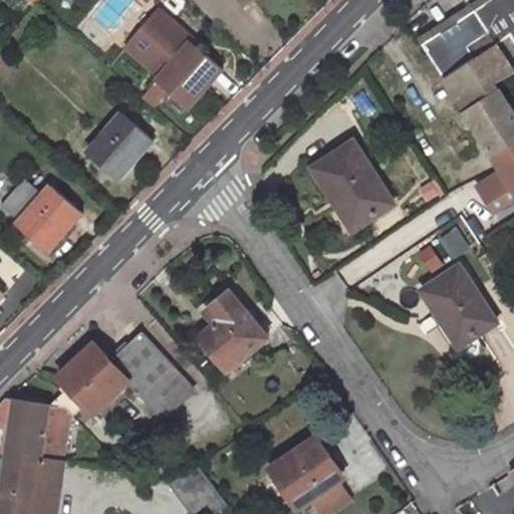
[(506,30),(487,2),(424,43),(446,78),(498,44),(495,38),(504,32),(506,30)]
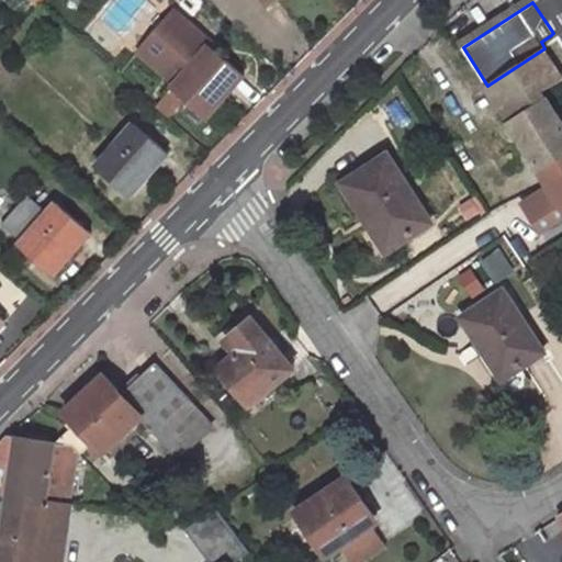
[(175,81),(171,86),(205,115),(231,88),(228,86),(240,70),(210,44),(211,42),(172,8),(137,49),(175,81)]
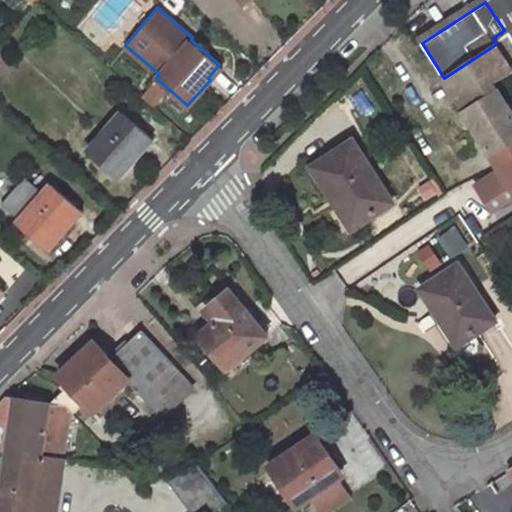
[(506,38),(502,32),(493,38),(496,44),(506,38)]
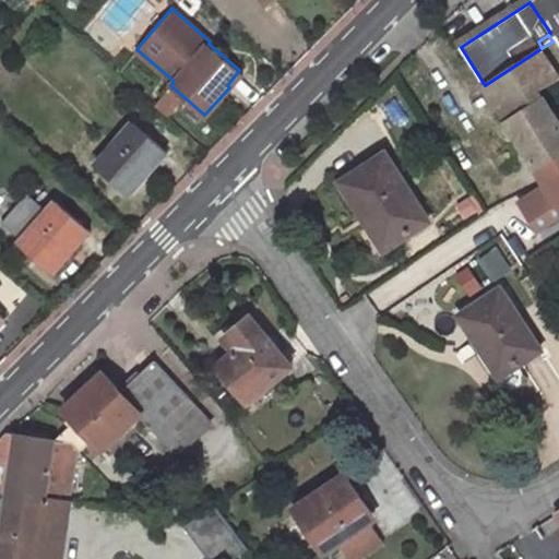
[(542,48),(558,73),(558,50),(552,42),(542,48)]
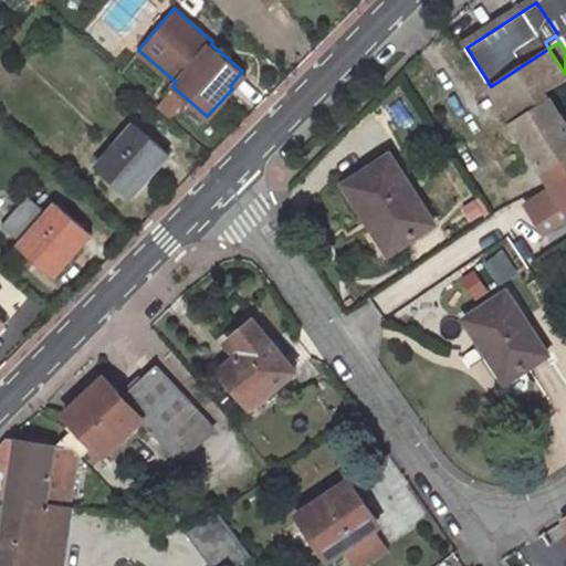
[(545,90),(565,77),(565,74),(548,49),(491,86),(512,119),(549,96),(545,90)]
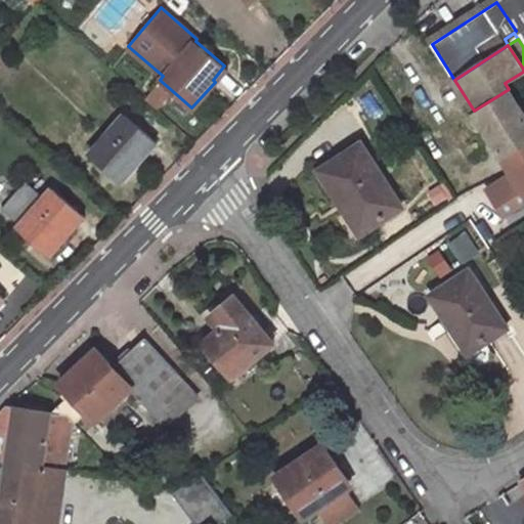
[(474,111),(523,189),(523,113),(517,102),(509,89),(474,111)]
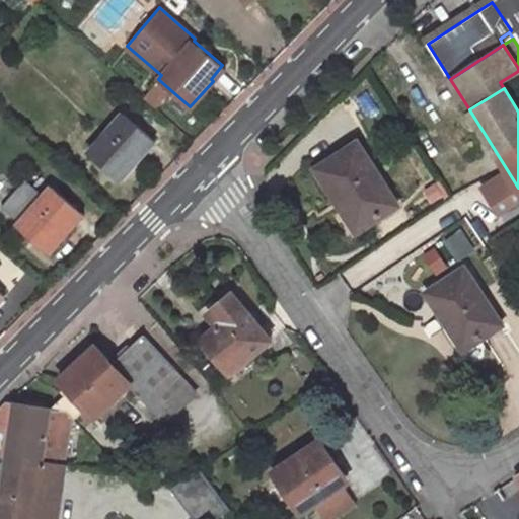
[(125,114),(89,153),(122,181),(146,154),(144,152),(154,139),(125,114)]
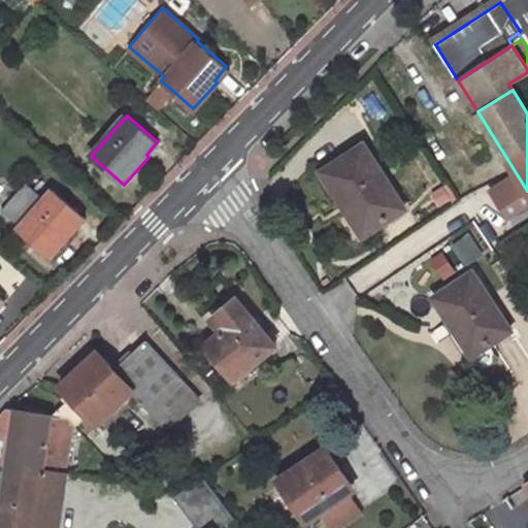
[(363,145),(322,171),(344,206),(351,202),(368,231),(404,208),(363,145)]
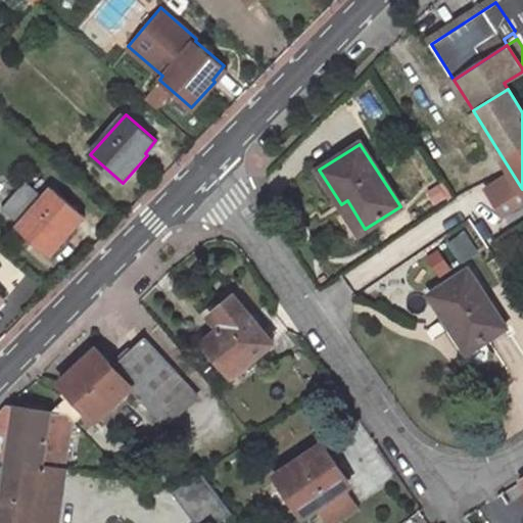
[(53,187),(18,227),(50,254),(75,228),(73,226),(83,212),(53,187)]
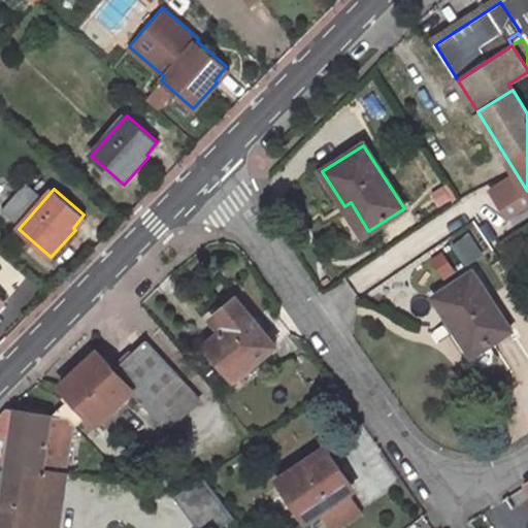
[(351,202),(344,206),(362,235),(368,231),(351,202)]
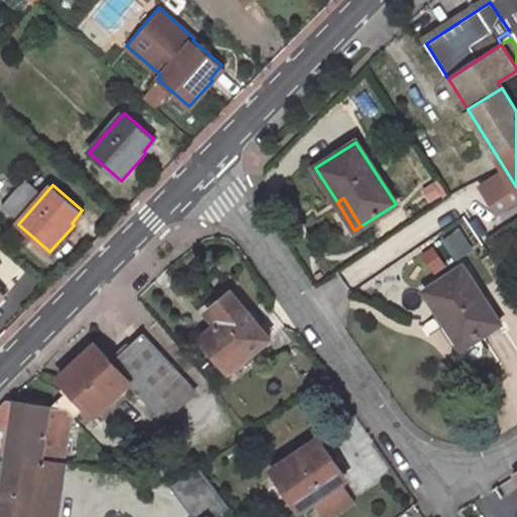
[(459,230),(448,238),(459,257),(472,249),(459,230)]
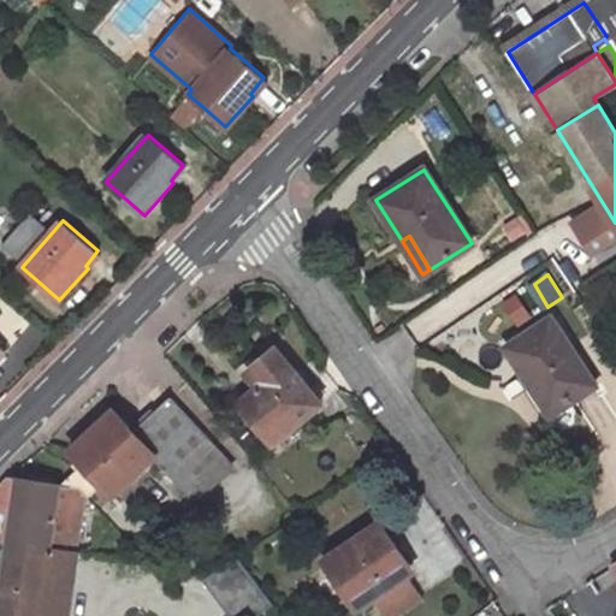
[(551,318),(507,347),(551,415),(594,386),(551,318)]
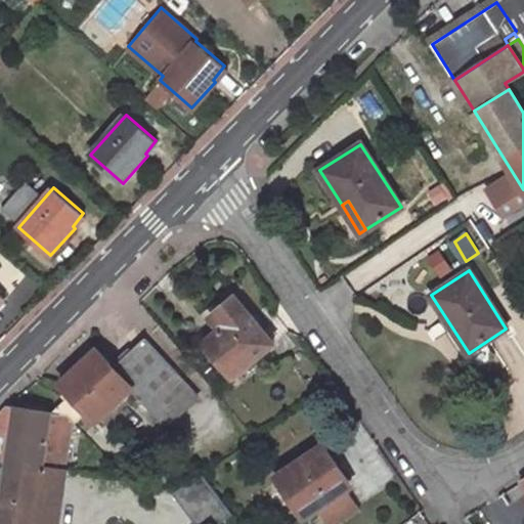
[(235,297),(216,312),(226,324),(219,331),(205,342),(233,378),(272,343),(235,297)]
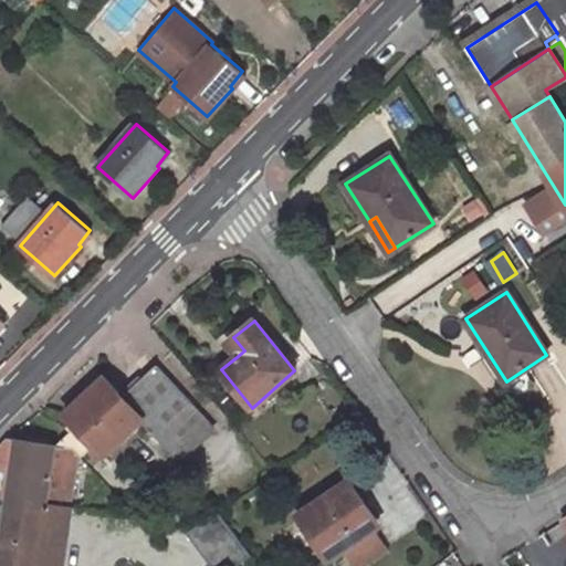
[(244,350),(233,337),(226,343),(237,357),(244,350)]
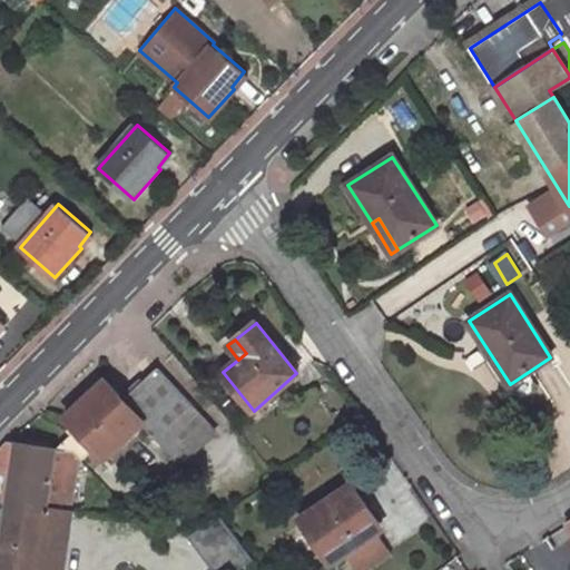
[(105,459),(144,422),(182,461),(216,429),(159,369),(125,400),(105,380),(65,415),(77,429),(56,451),(76,454),(80,458),(82,461),(95,449),(105,459)]
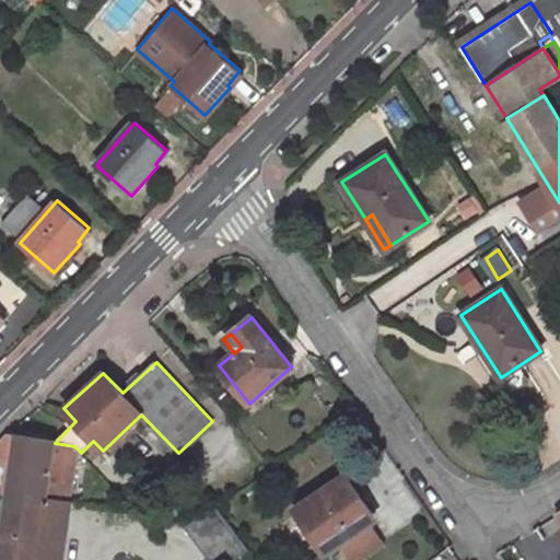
[(0,464),(13,467),(0,558),(0,559),(32,559),(37,526),(66,532),(69,532),(73,502),(69,501),(79,450),(74,446),(55,443),(7,434),(0,441),(0,464)]
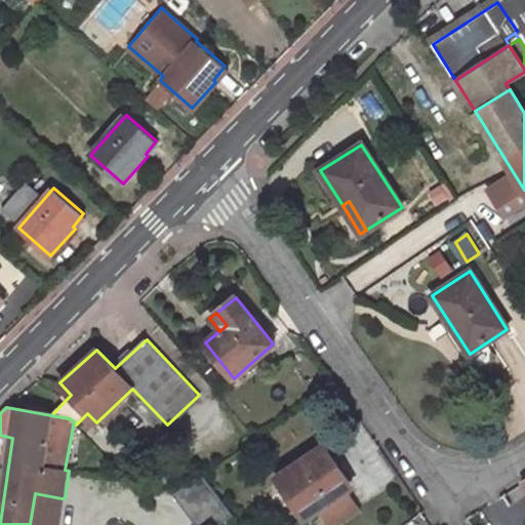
[(325,444),(276,478),(277,481),(257,493),(278,524),(282,524),(300,514),(304,519),(318,510),(328,524),(339,524),(362,512),(332,467),(337,462),(325,444)]
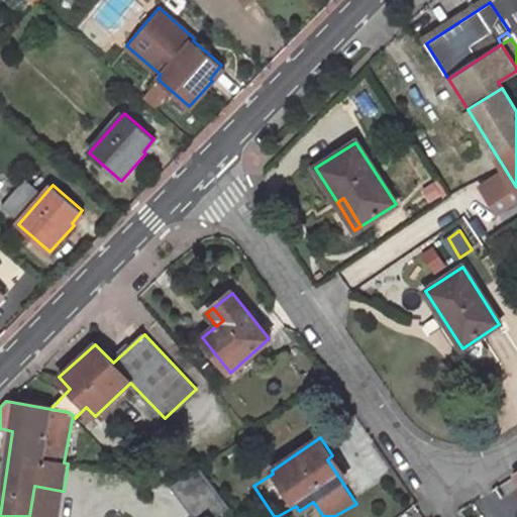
[(172,487),(194,516),(210,516),(209,514),(225,502),(198,467),(172,487)]
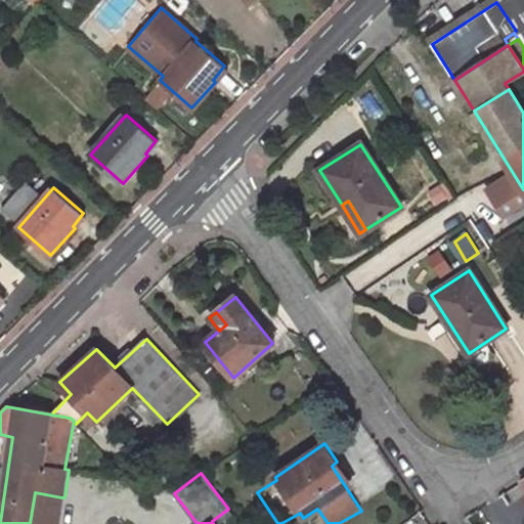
[(509,505),(523,493),(523,481),(503,495),(509,505)]
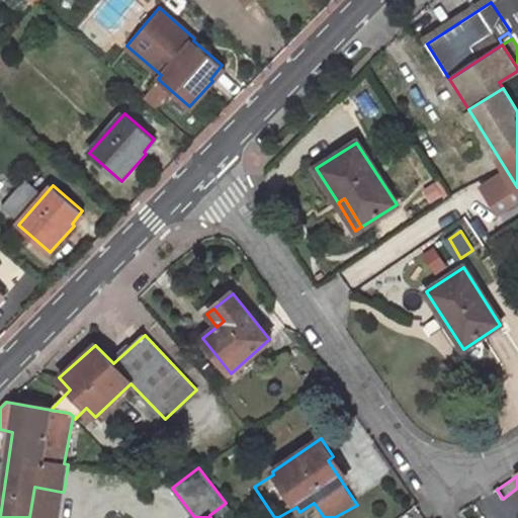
[(29,517),(56,517),(61,492),(34,487),(29,517)]
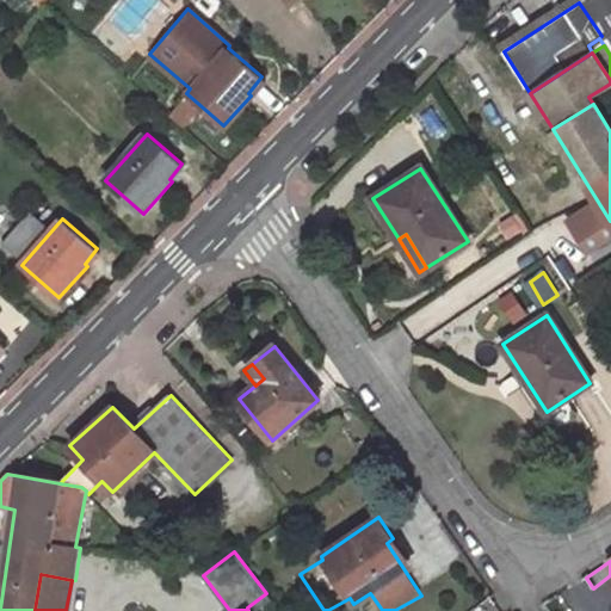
[(341,610),(353,604),(350,598),(328,610),(341,610)]
